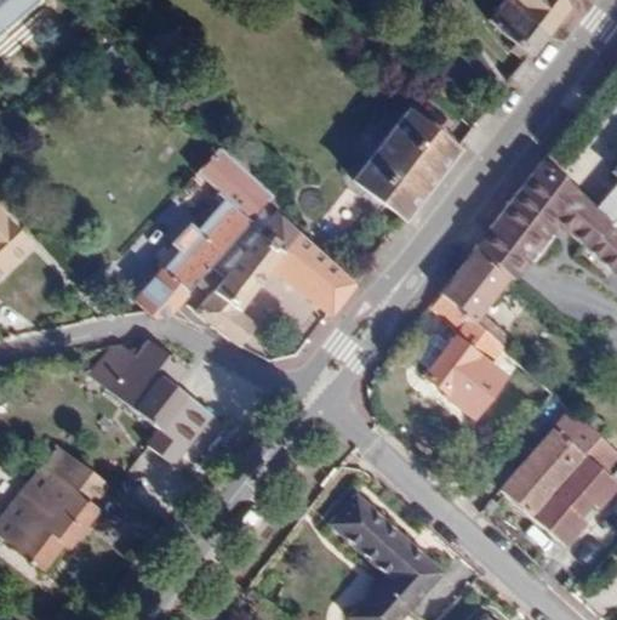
[(424,0),(436,16),(451,4),(447,0),(424,0)]
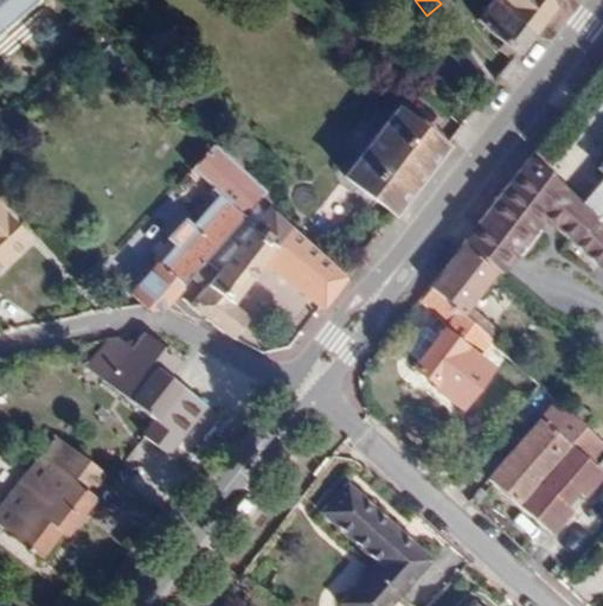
[(556,5),(552,0),(494,0),(494,1),(536,32),(556,5)]
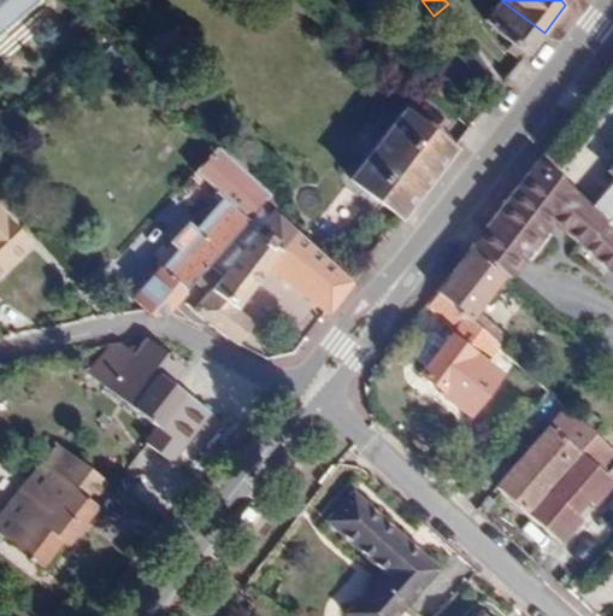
[(544,33),(502,1),(488,19),(529,53),(544,33)]
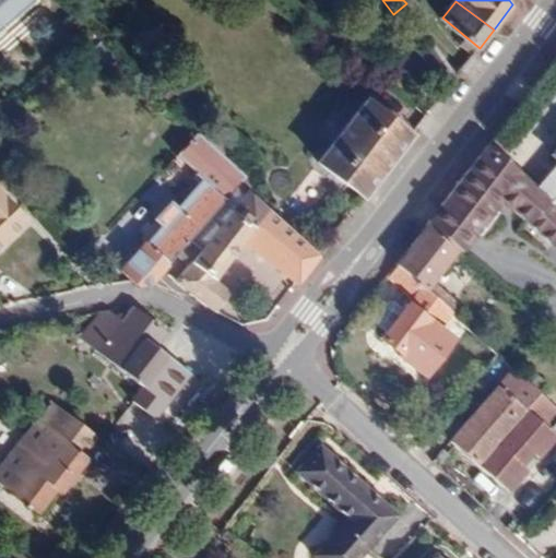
[(364,198),(413,134),(368,101),(319,163),(364,198)]
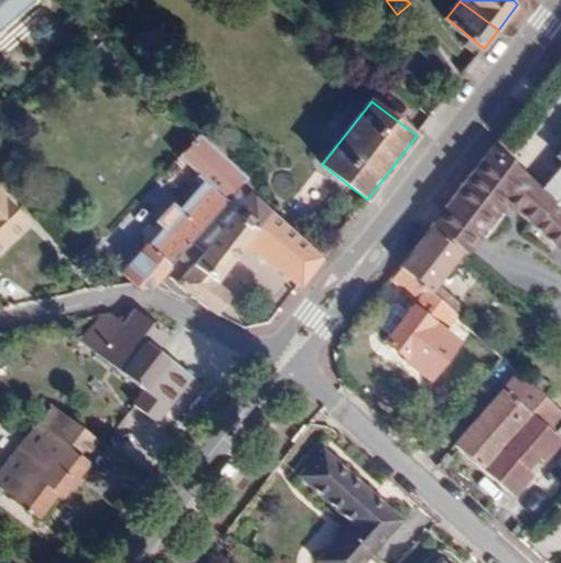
[(193,242),(245,184),(250,177),(204,134),(190,151),(214,172),(181,208),(173,203),(158,220),(164,227),(125,271),(137,280),(142,287),(155,284),(166,272),(181,256),(193,242)]
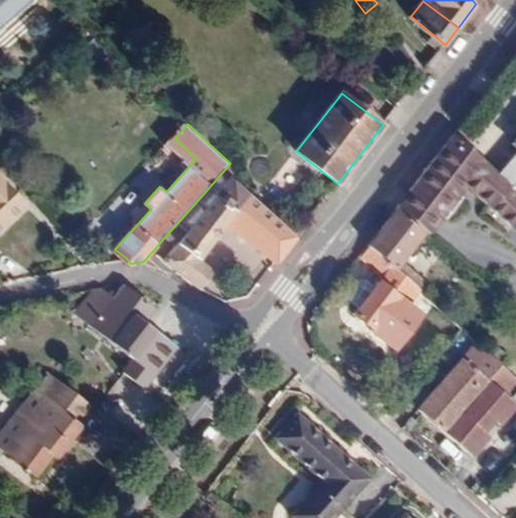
[(455,132),(399,204),(428,230),(429,231),(445,214),(449,218),(467,198),(463,194),(474,181),(484,190),(480,194),(515,223),(515,185),(501,172),(455,132)]
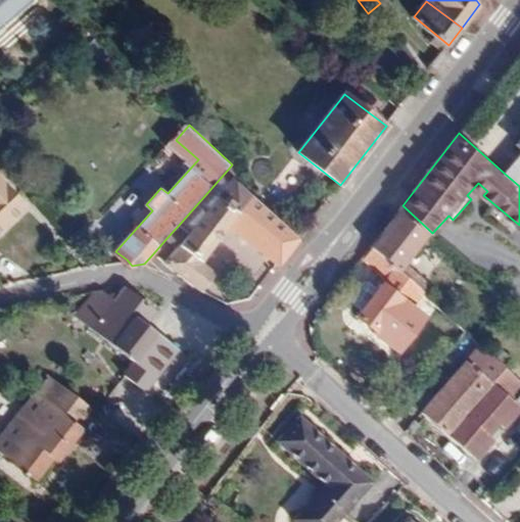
[(519,140),(517,143),(519,145),(519,154),(505,174),(519,186),(519,140)]
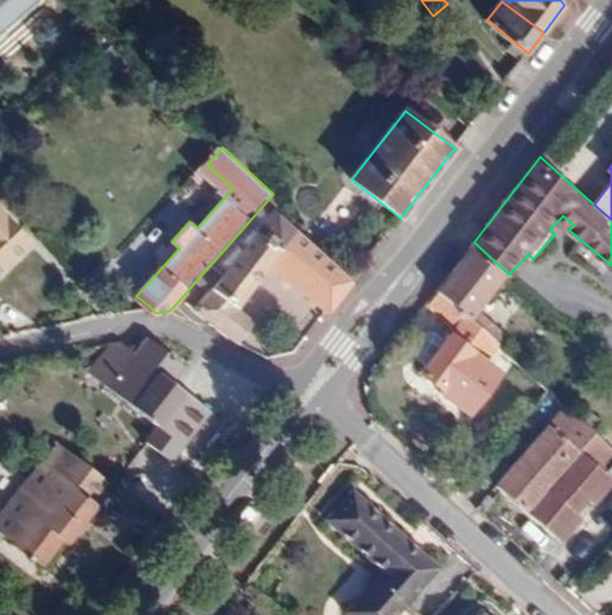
[(354,279),(267,201),(211,265),(215,270),(203,284),(212,291),(197,309),(238,342),(257,319),(241,306),(271,265),(330,311),(354,279)]
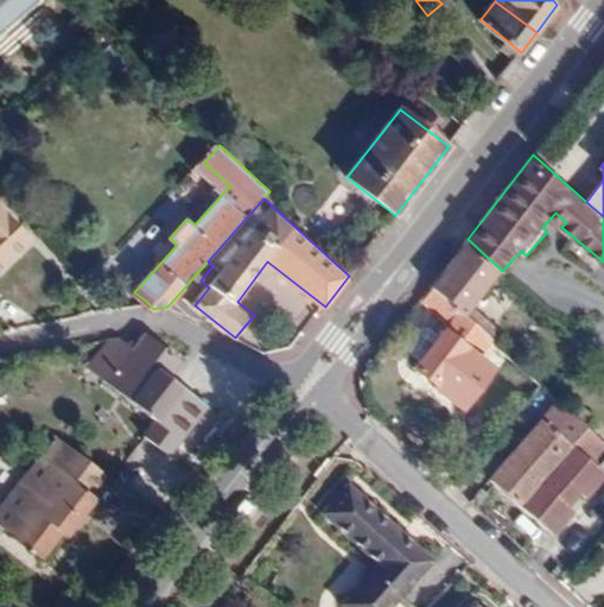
[(0,271),(33,242),(0,206),(0,271)]
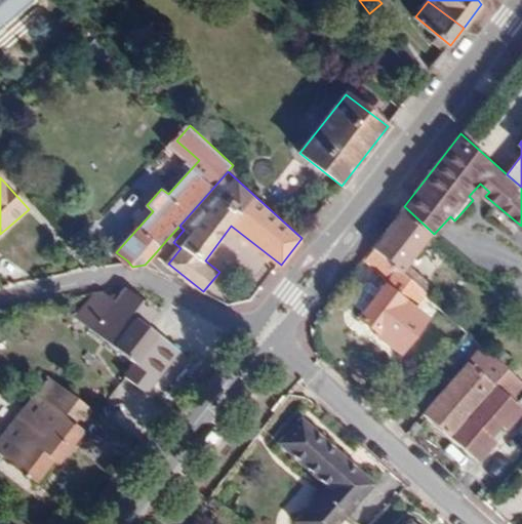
[(410,263),(433,233),(404,206),(372,247),(425,293),(432,283),(410,263)]
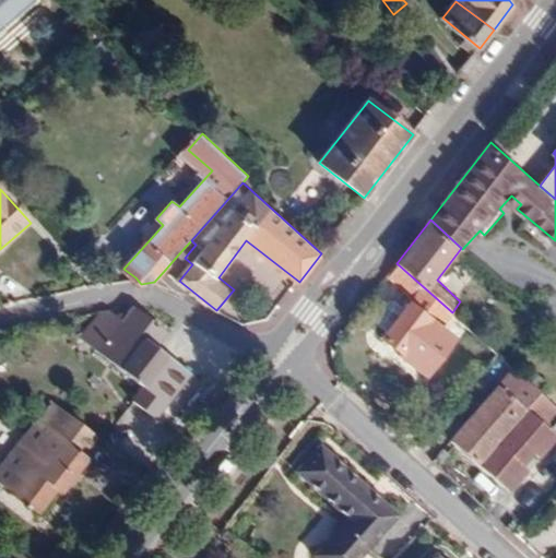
[(185,258),(196,245),(191,240),(179,253),(185,258)]
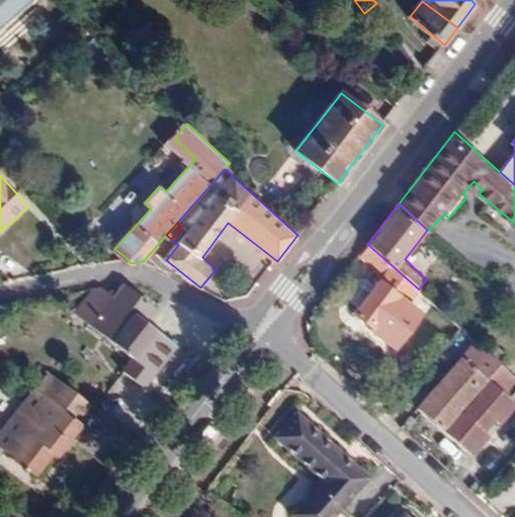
[(411,300),(419,289),(367,244),(360,253),(383,271),(374,282),(365,275),(356,276),(348,286),(350,295),(359,303),(353,311),(373,327),(372,329),(395,346),(422,312),(411,300)]
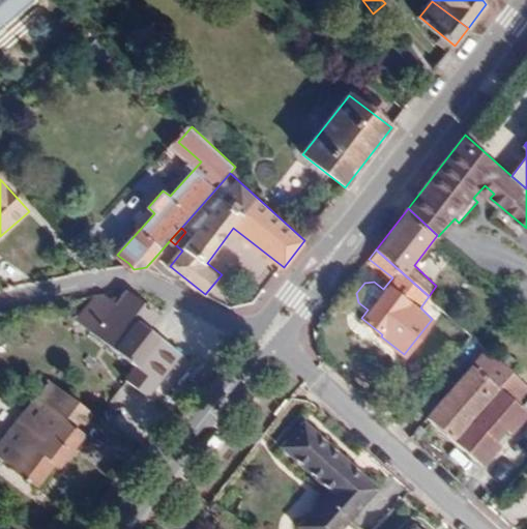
[(183,354),(150,328),(162,314),(128,289),(121,297),(119,295),(112,298),(118,302),(94,332),(139,366),(128,380),(150,397),(183,354)]
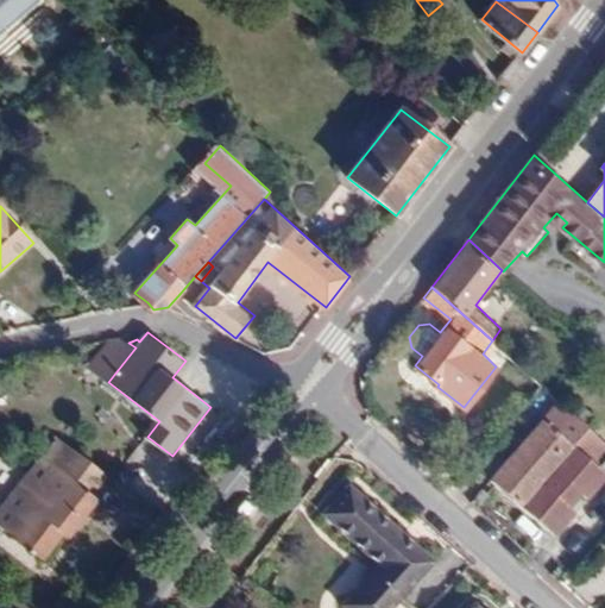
[(136,348),(128,343),(121,337),(112,338),(89,367),(108,382),(136,348)]
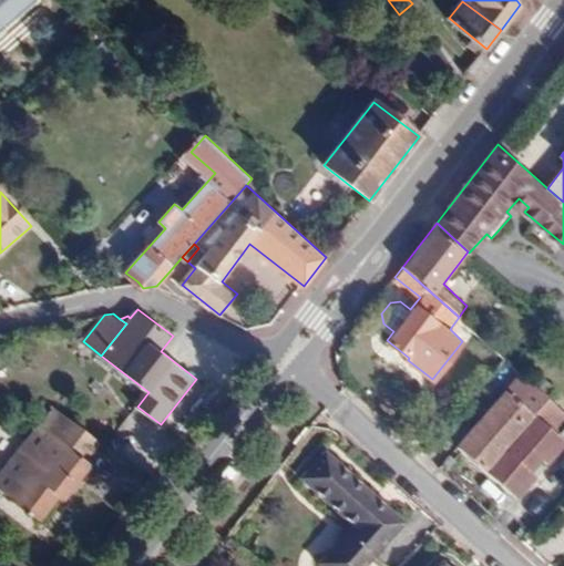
[(563,410),(522,373),(458,444),(510,491),(526,473),(536,461),(553,443),(559,450),(563,453),(563,410)]
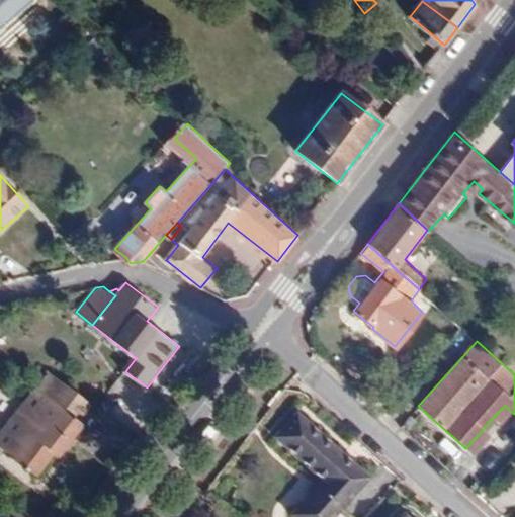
[(60,457),(86,424),(63,405),(75,390),(52,370),(33,394),(0,434),(0,444),(38,476),(56,454),(60,457)]
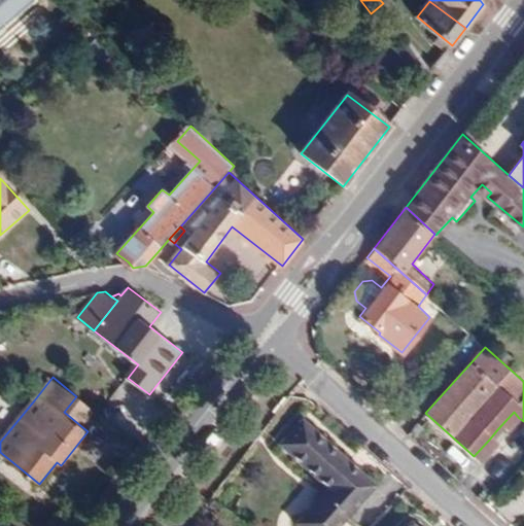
[(504,433),(519,418),(514,412),(498,428),(504,433)]
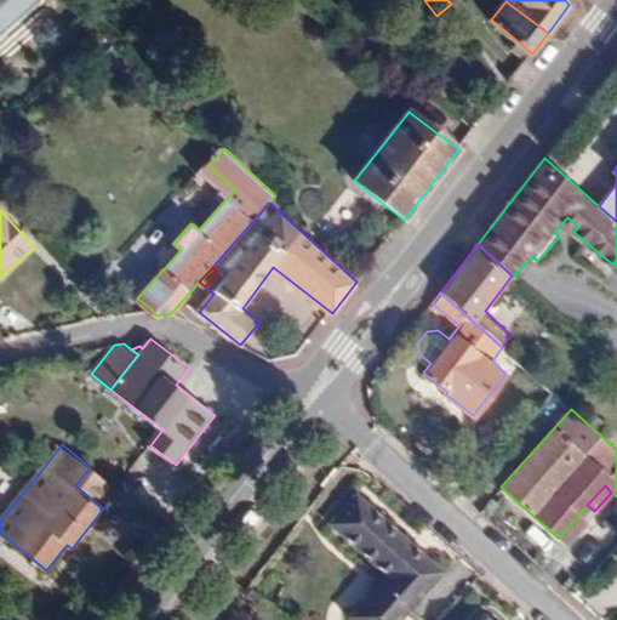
[(354,619),(400,619),(445,572),(359,493),(332,522),(389,574),(350,616),(354,619)]
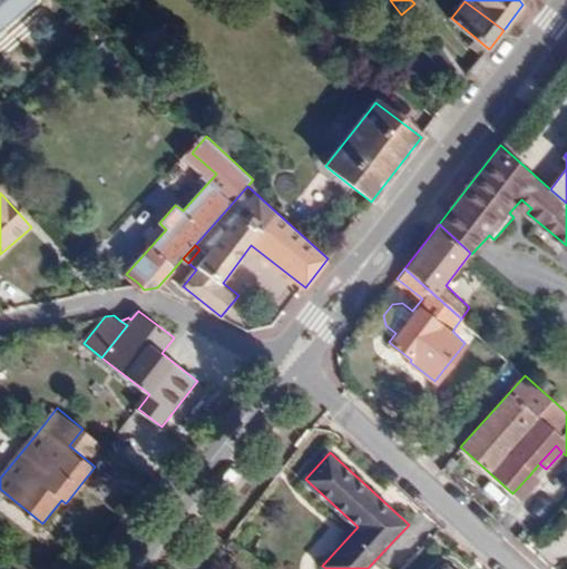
[(519,499),(535,481),(529,476),(512,493),(519,499)]
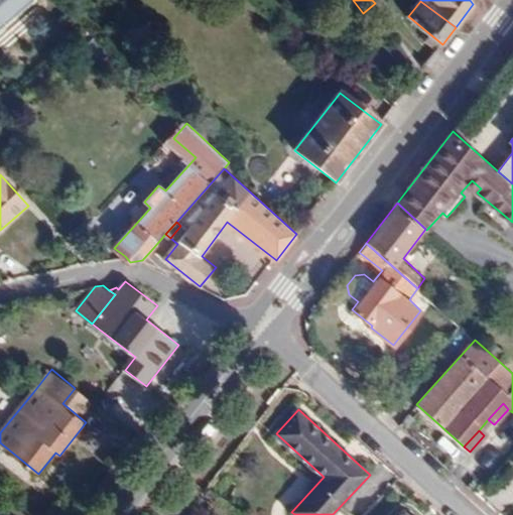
[(280,500),(286,506),(312,480),(305,474),(280,500)]
